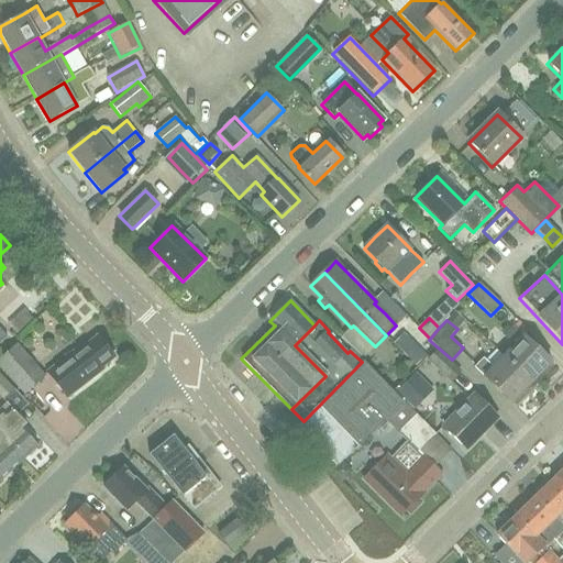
[(550,362),(512,327),(504,335),(515,345),(504,357),(530,383),(538,375),(542,378),(552,367),(549,363),(550,362)]
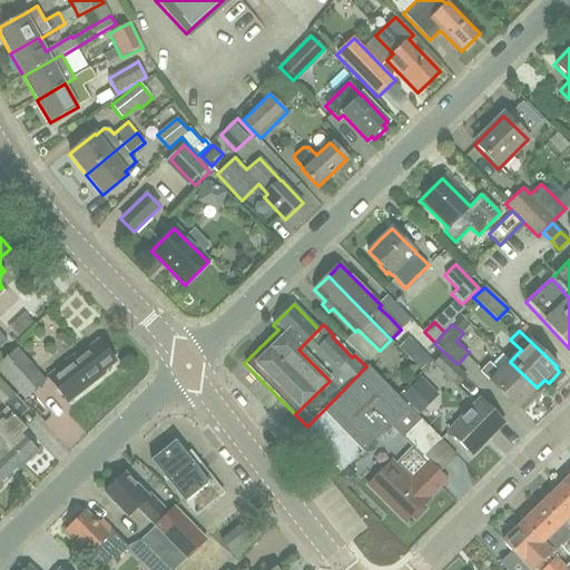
[(85,350),(77,356),(96,381),(104,374),(102,373),(116,362),(99,341),(87,351),(85,350)]
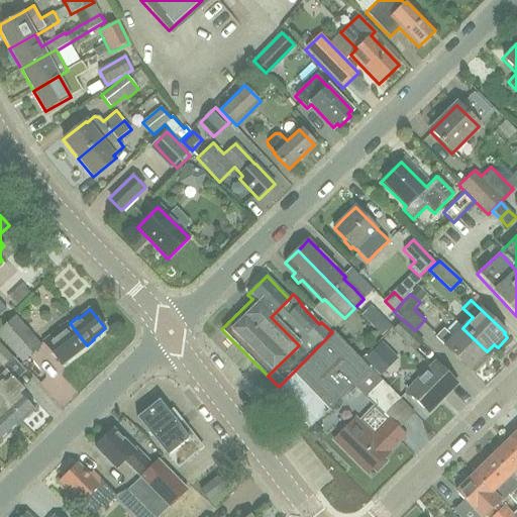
[(0,328),(0,337),(22,363),(42,344),(16,315),(0,328)]
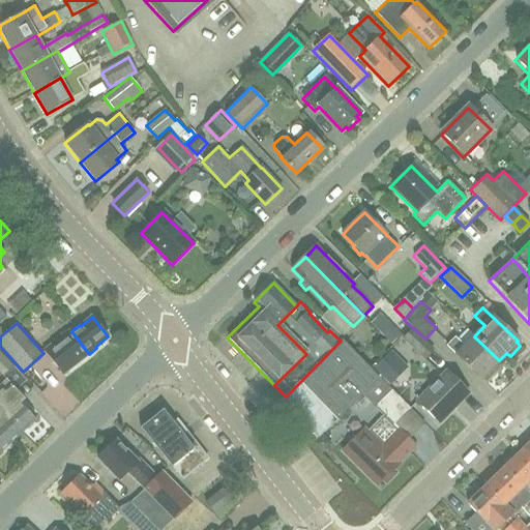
[(390,325),(381,334),(391,344),(400,335),(390,325)]
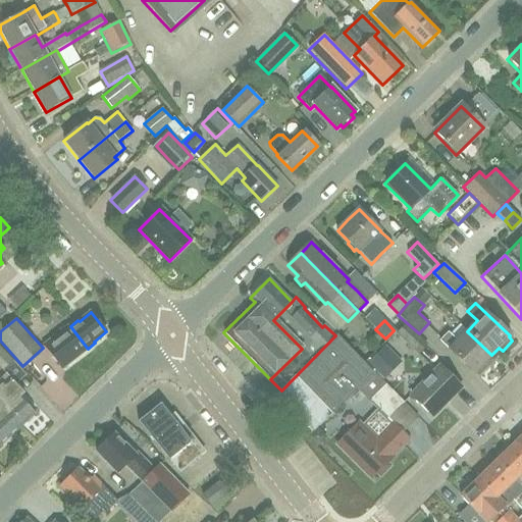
[(395,331),(385,342),(389,346),(399,335),(418,355),(428,344),(406,322),(396,332),(395,331)]
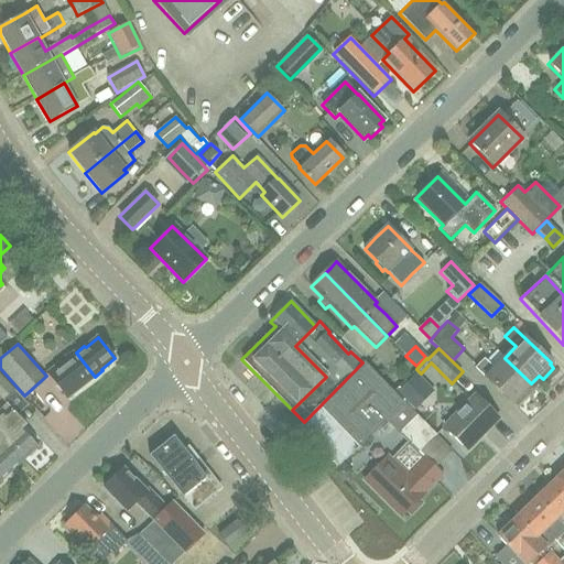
[(531,383),(505,358),(495,368),(484,358),(474,368),(485,378),(512,403),(513,403),(517,407),(528,396),(523,391),(531,383)]
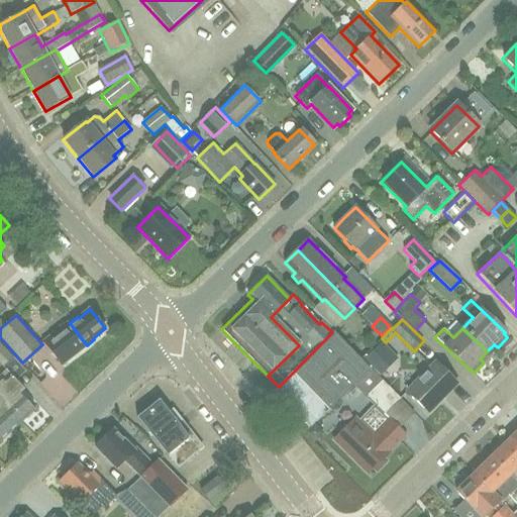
[(333,331),(332,332),(280,386),(316,423),(353,386),(371,370),(362,360),(333,331)]
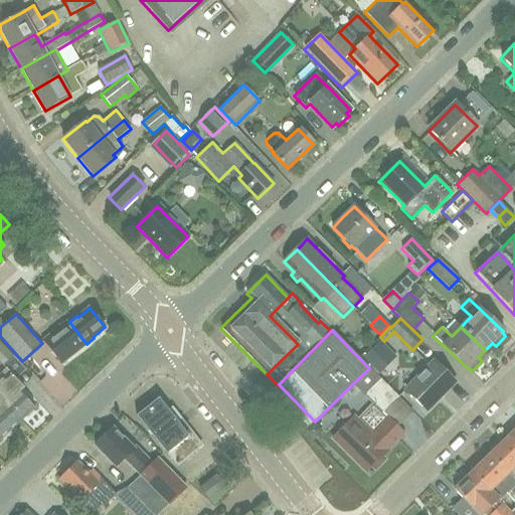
[(360,359),(369,368),(375,374),(394,355),(379,340),(360,359)]
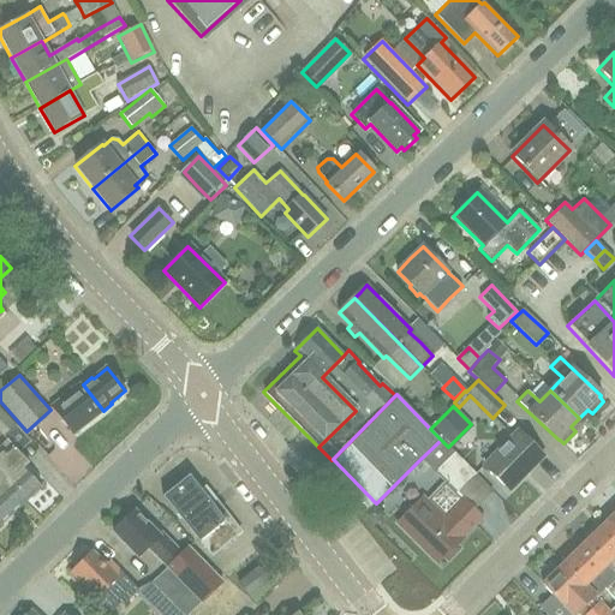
[(0,435),(15,423),(0,407),(0,435)]
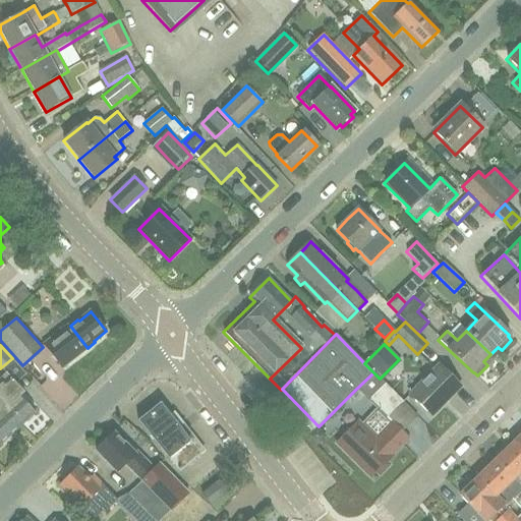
[(439,365),(409,394),(431,416),(460,387),(439,365)]
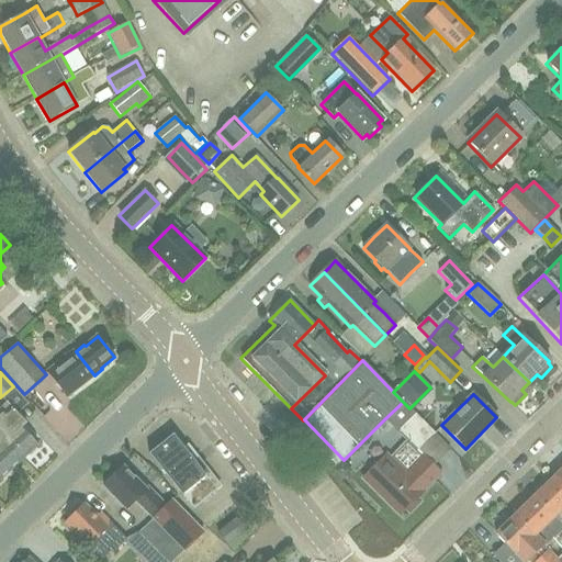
[(6,403),(0,407),(0,431),(3,436),(14,448),(12,450),(21,460),(36,446),(21,429),(25,424),(6,403)]
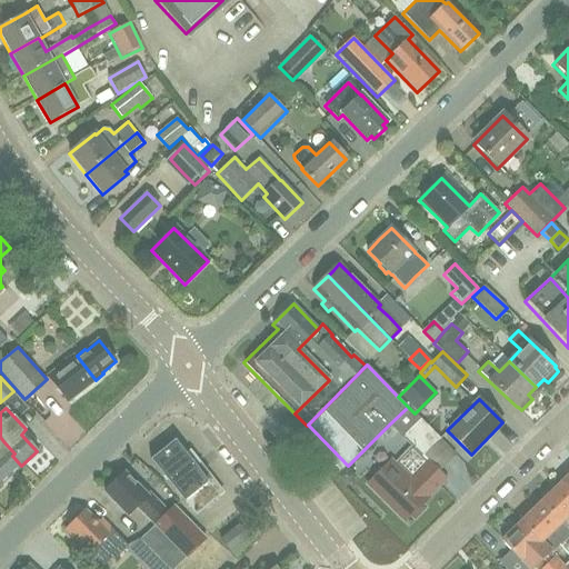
[(439,472),(456,455),(409,408),(390,426),(402,438),(405,437),(413,445),(395,463),(392,461),(369,485),(388,505),(391,501),(409,519),(429,500),(427,498),(445,479),(439,472)]
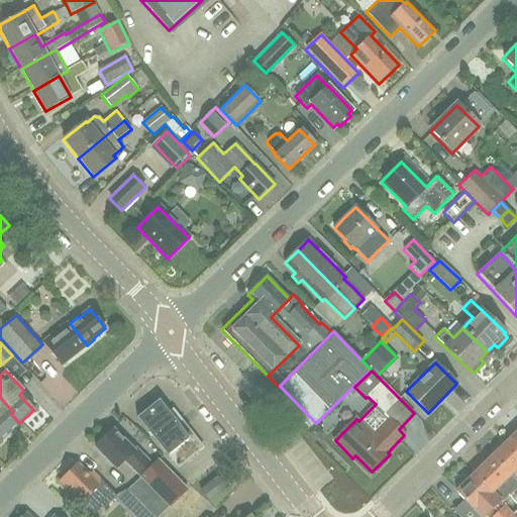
[(3,401),(0,397),(0,441),(19,423),(11,414),(13,412),(3,401)]
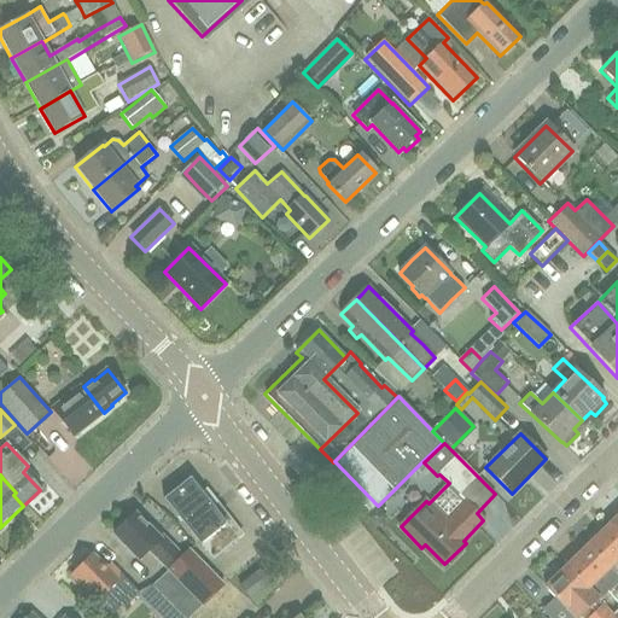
[(190,479),(163,500),(199,546),(202,544),(213,558),(237,540),(237,538),(242,535),(205,490),(200,494),(190,479)]
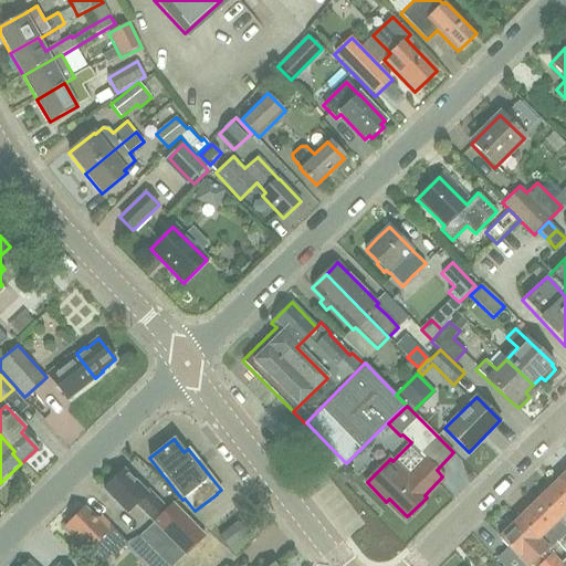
[(344,465),(334,475),(344,485),(349,480),(349,471),(344,465)]
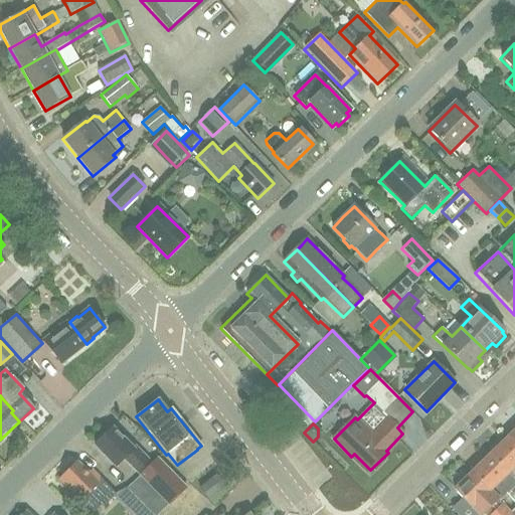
[(158,458),(153,463),(137,449),(126,438),(124,441),(112,428),(95,446),(117,468),(124,461),(140,476),(127,487),(153,514),(158,514),(187,488),(158,458)]
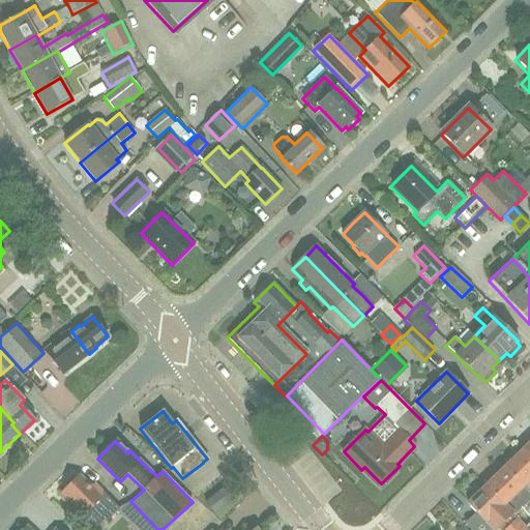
[(512,460),(504,468),(524,488),(529,481),(529,459),(522,450),(512,460)]
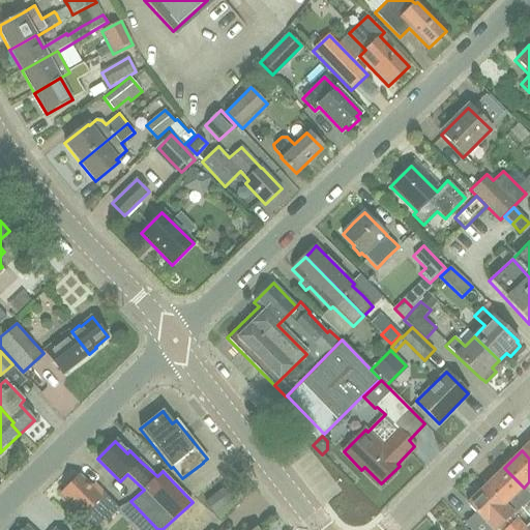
[(504,468),(486,487),(514,516),(516,516),(529,501),(529,493),(524,488),(504,468)]
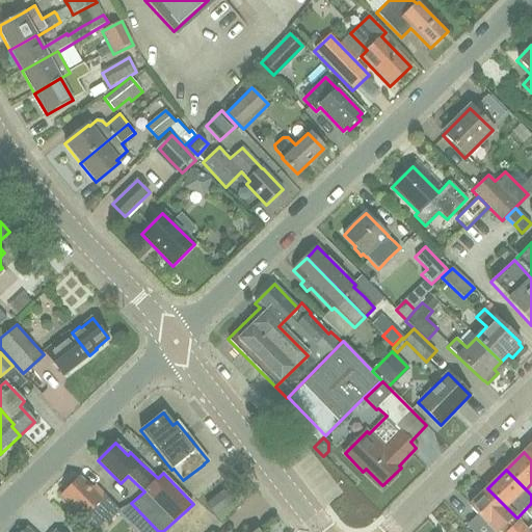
[(90,491),(78,479),(70,488),(68,486),(61,493),(63,495),(61,497),(96,531),(104,523),(106,525),(120,511),(95,486),(90,491)]
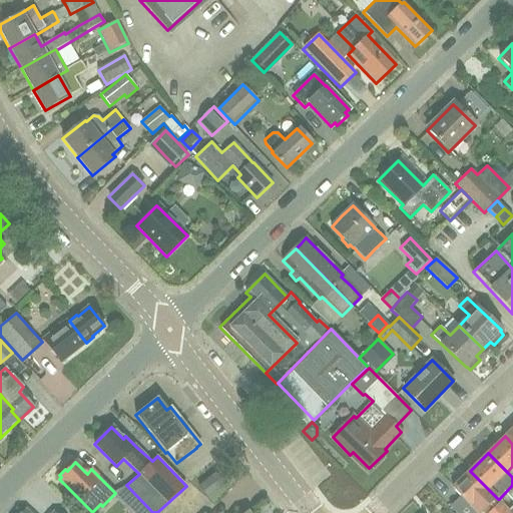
[(498,499),(470,471),(453,488),(477,512),(479,512),(484,508),(489,512),(488,512),(512,512),(509,510),(509,509),(499,499),(498,499)]
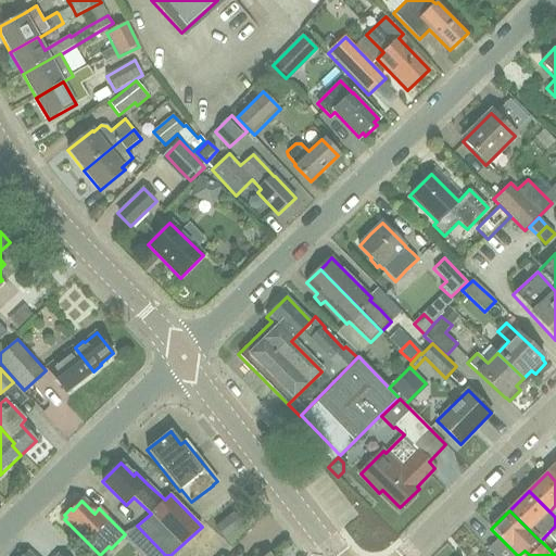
[(226,540),(244,526),(236,515),(216,529),(226,540)]
